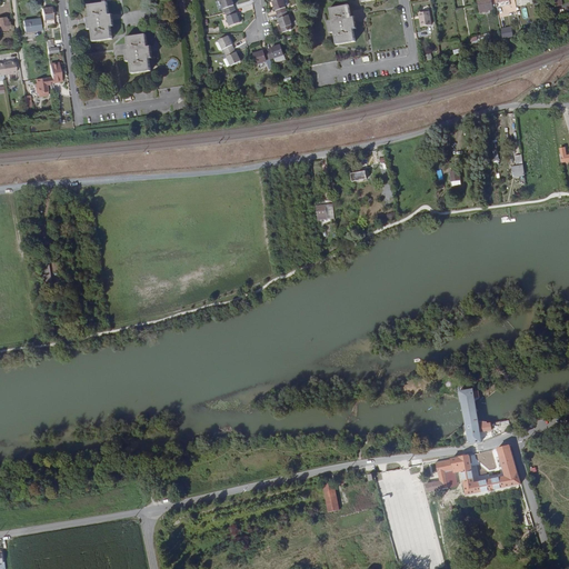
[(101,0),(102,2),(88,5),(90,18),(86,18),(87,22),(87,25),(88,31),(91,30),(93,42),(112,39),(110,27),(115,26),(113,20),(112,15),(109,15),(106,1),(109,0),(101,0)]
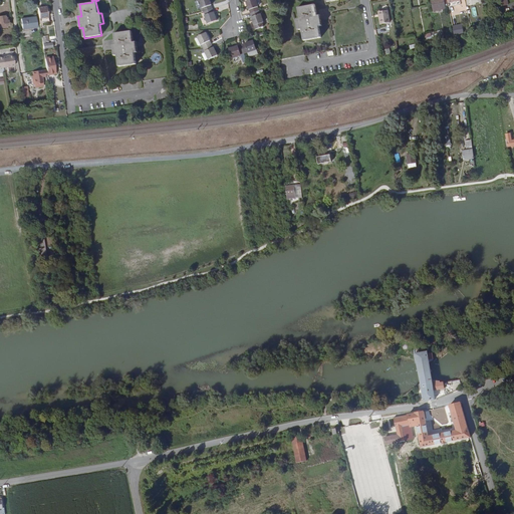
[(200,0),(204,11),(213,8),(210,0),(200,0)]
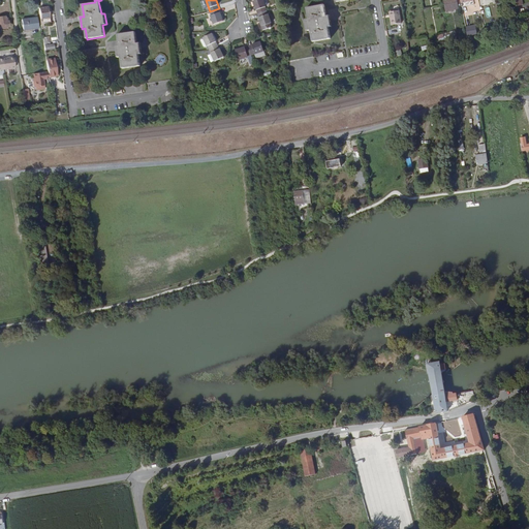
[(257,14),(267,10),(262,0),(258,0),(253,2),(257,14)]
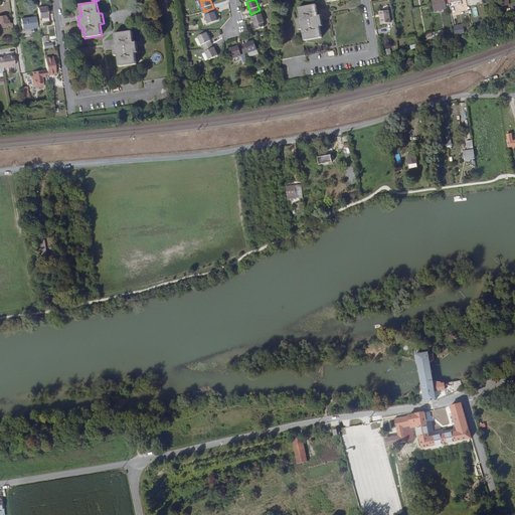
[(447,8),(445,0),(432,0),(435,11),(447,8)]
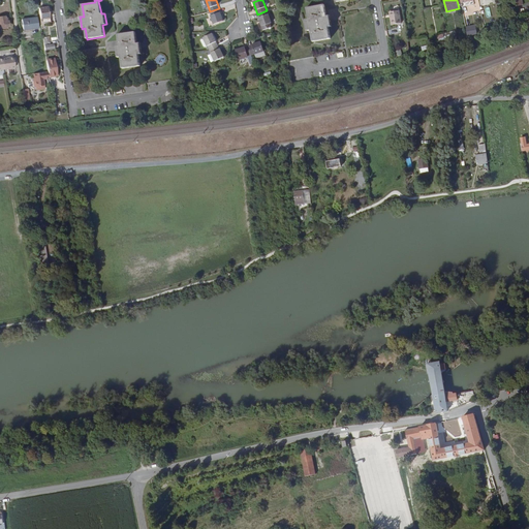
[(327,16),(324,4),(307,7),(309,19),(305,20),(307,31),(311,30),(313,42),(331,38),(329,28),(332,27),(330,16),(327,16)]
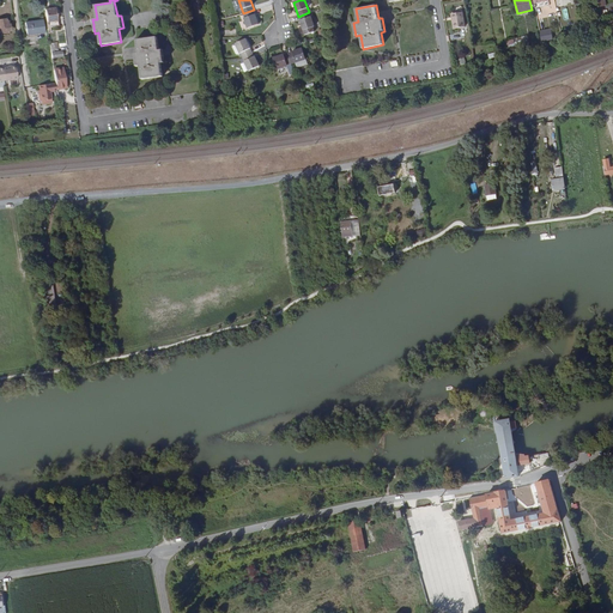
[(55,6),(46,7),(47,20),(48,25),(58,24),(58,19),(55,6)]
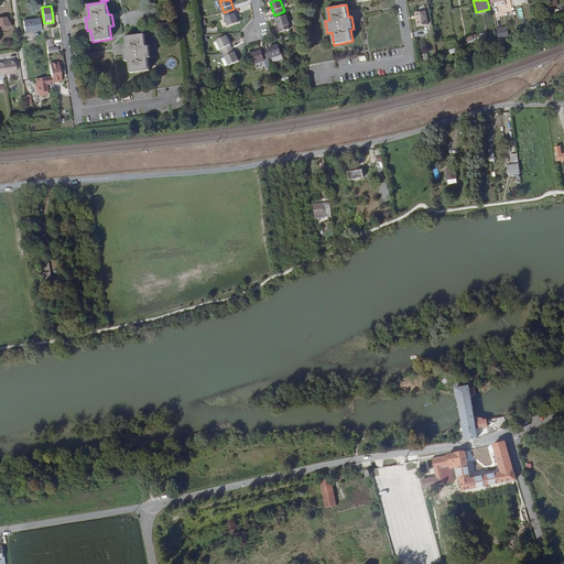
[(234,9),(224,12),(228,25),(238,22),(234,9)]
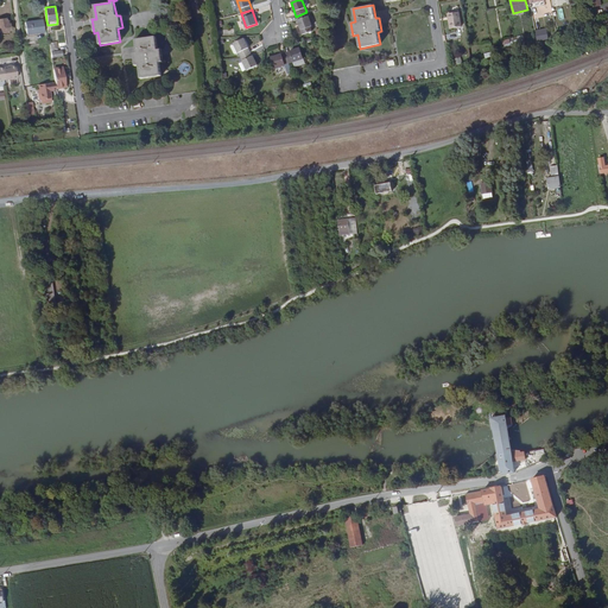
[(311,27),(306,12),(296,17),(301,31),(303,35),(312,31),(311,27)]
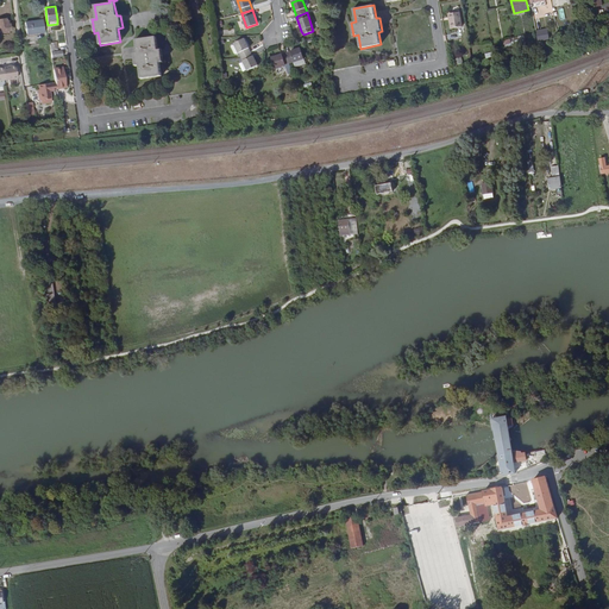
[(459,12),(451,13),(453,29),(462,26),(459,12)]
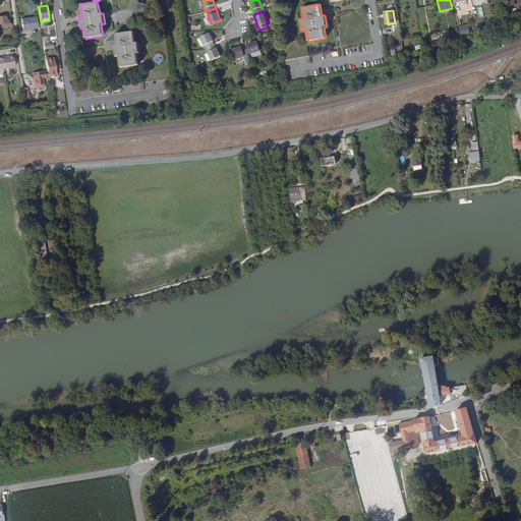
[(5,16),(0,15),(0,25),(8,25),(8,20),(6,20),(5,16)]
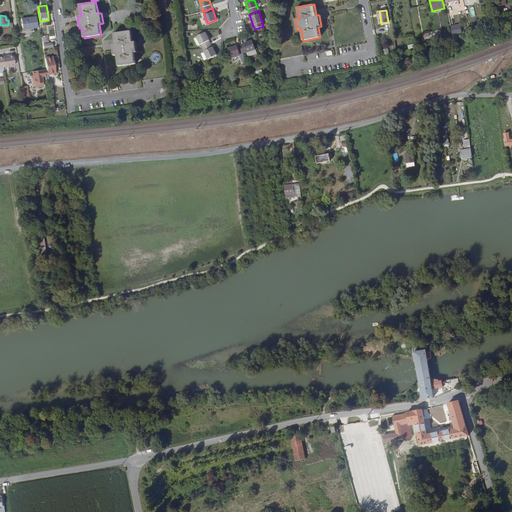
[(36,17),(21,19),(22,29),(37,27),(36,17)]
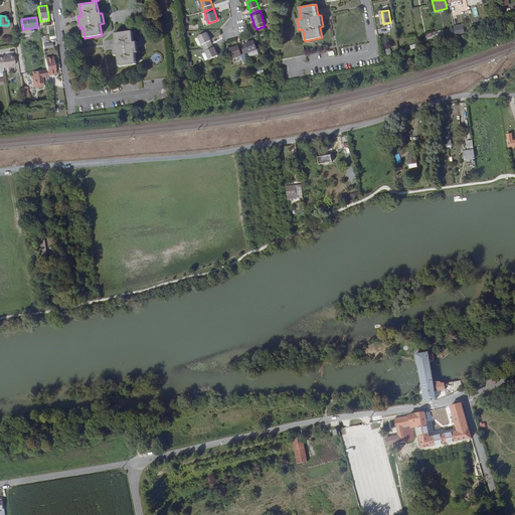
[(453,26),(455,36),(465,33),(462,24),(453,26)]
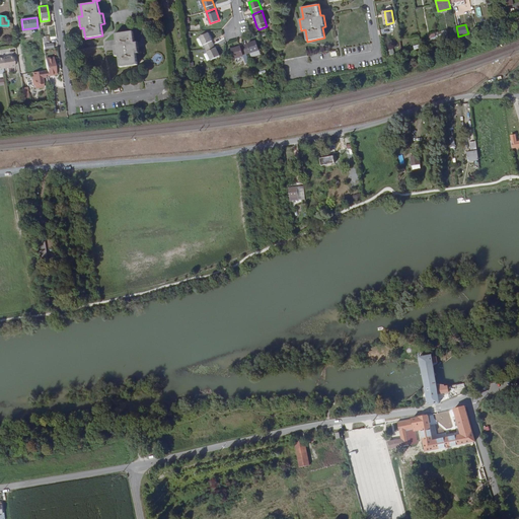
[(134,42),(133,31),(116,33),(118,46),(114,46),(115,52),(116,57),(119,57),(121,68),(138,65),(137,54),(140,53),(139,48),(138,42),(134,42)]
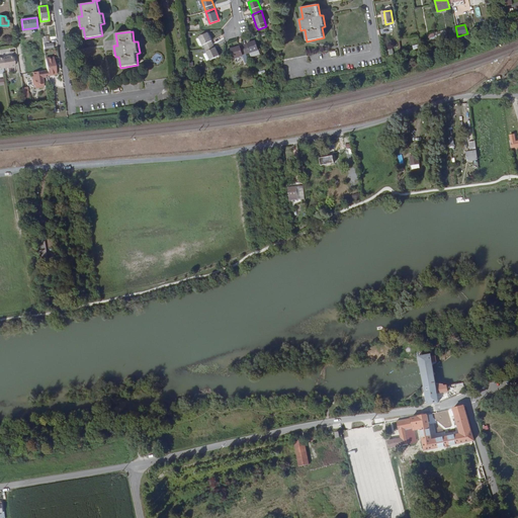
[(198,37),(204,49),(213,45),(207,33),(198,37)]
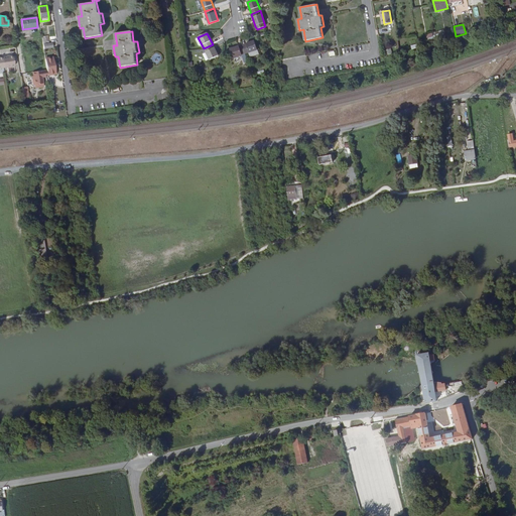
[(254,41),(241,46),(244,54),(248,53),(249,57),(258,54),(257,50),(254,41)]
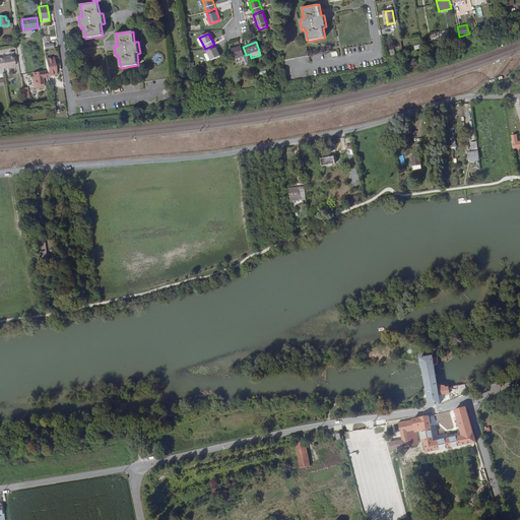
[(214,45),(205,49),(211,61),(219,57),(214,45)]
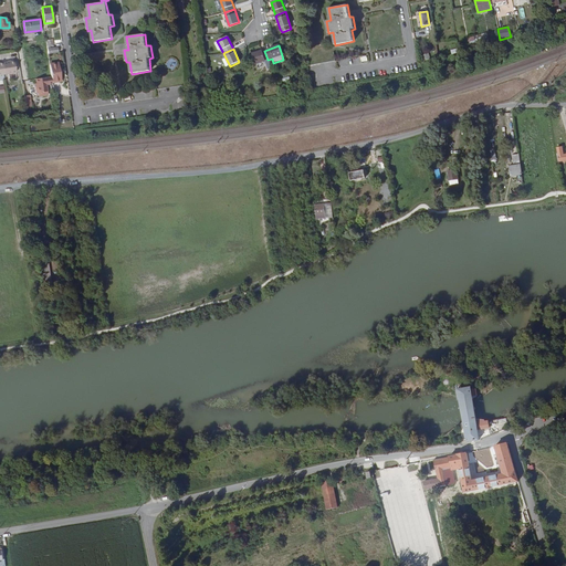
[(266,70),(271,69),(268,60),(264,51),(252,55),(255,65),(264,62),(266,70)]
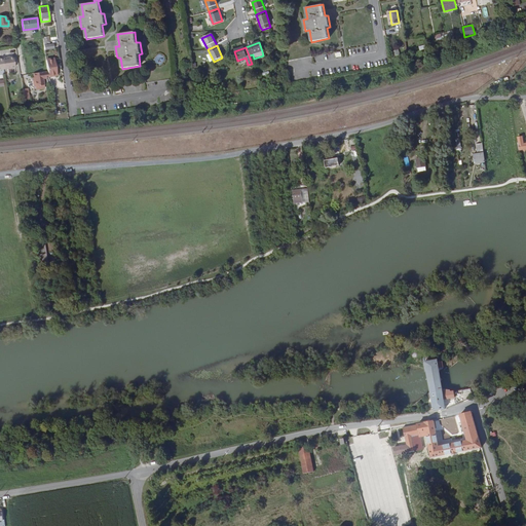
[(311,57),(310,48),(286,52),(287,62),(311,57)]
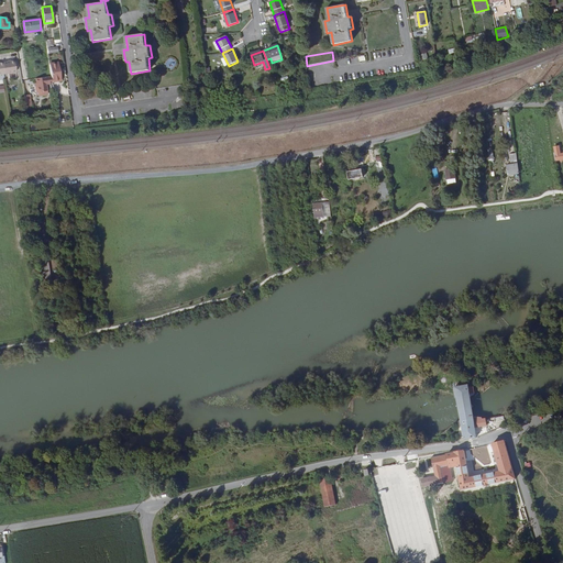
[(3,63),(4,74),(17,72),(14,61),(3,63)]
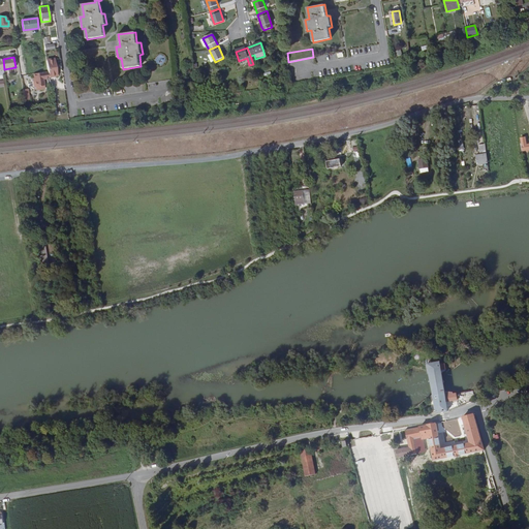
[(48,70),(49,73),(56,72),(55,62),(48,63),(48,70)]
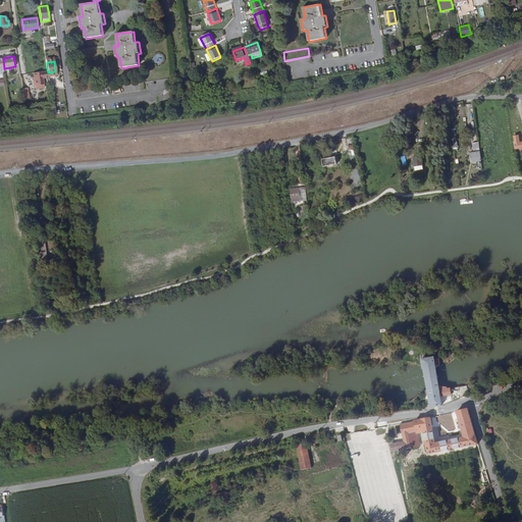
[(44,83),(43,75),(42,70),(33,72),(34,76),(35,79),(33,80),(34,85),(36,85),(44,83)]
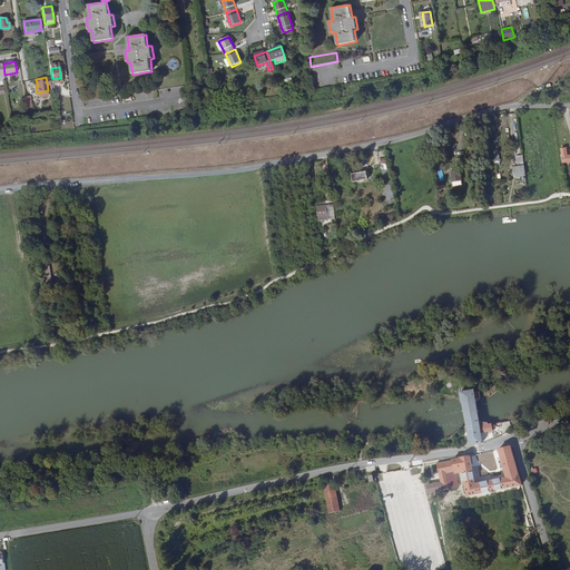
[(184,86),(183,77),(156,81),(157,90),(184,86)]
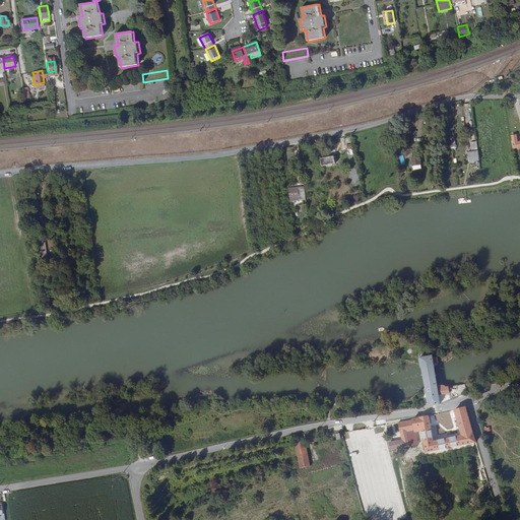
[(469,159),(479,158),(478,150),(468,151),(469,159)]
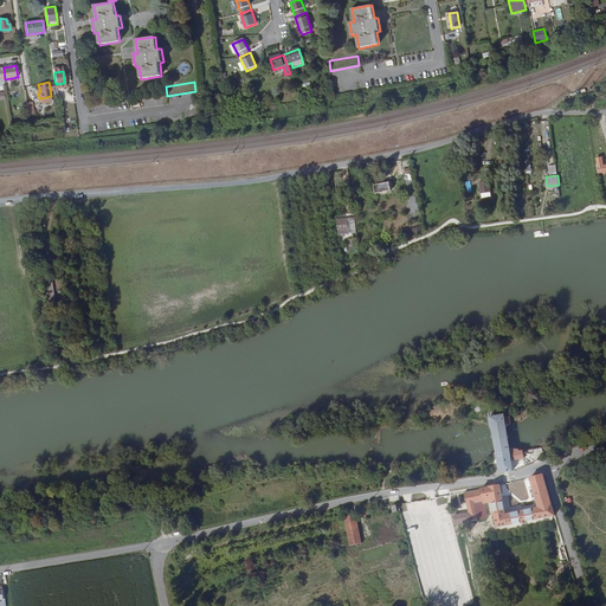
[(371,180),(372,188),(375,188),(376,194),(384,193),(382,187),(379,187),(378,180),(371,180)]
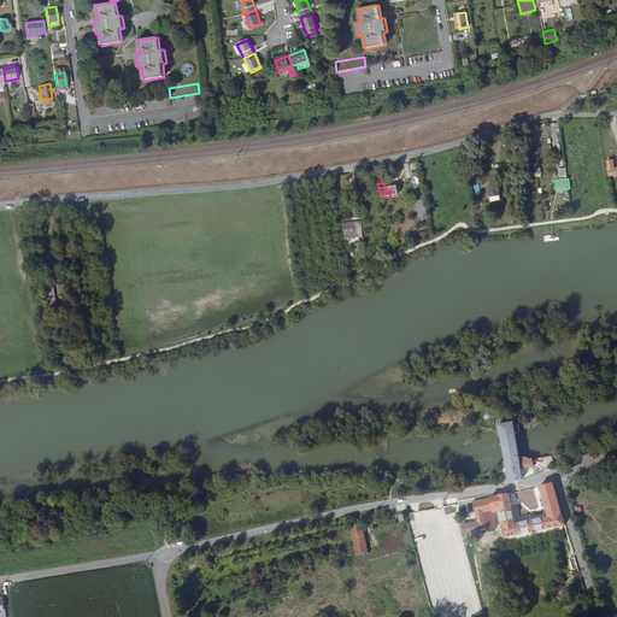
[(489,198),(498,197),(497,186),(487,187),(489,198)]
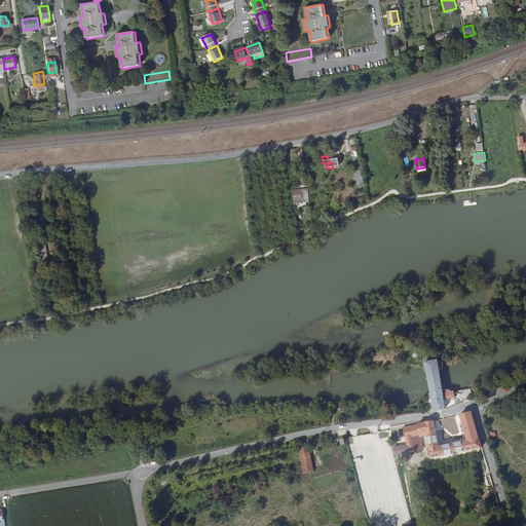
[(294,202),(301,201),(299,190),(292,190),(294,202)]
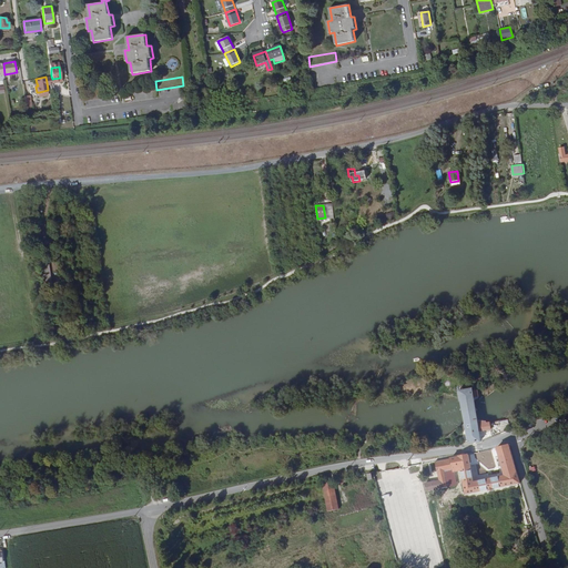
[(468,444),(480,442),(479,430),(490,429),(489,423),(489,422),(485,423),(478,424),(477,422),(474,401),(479,398),(478,392),(473,393),(473,389),(459,392),(462,401),(465,423),(468,444)]
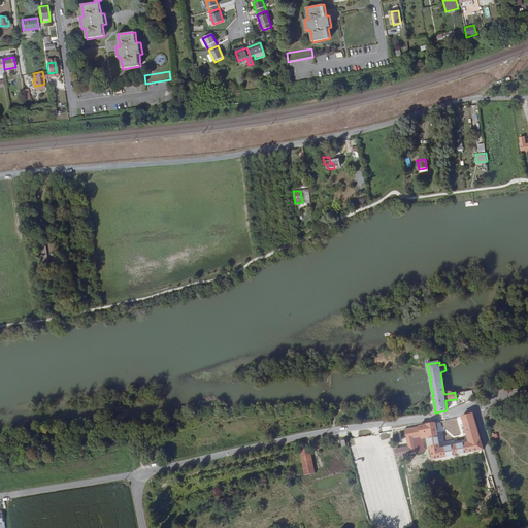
[(483,450),(473,414),(461,417),(468,442),(439,449),(435,423),(419,427),(404,430),(408,447),(395,450),(397,457),(424,452),(421,438),(428,437),(432,460),(454,455),(454,457),(458,456),(458,454),(483,450)]
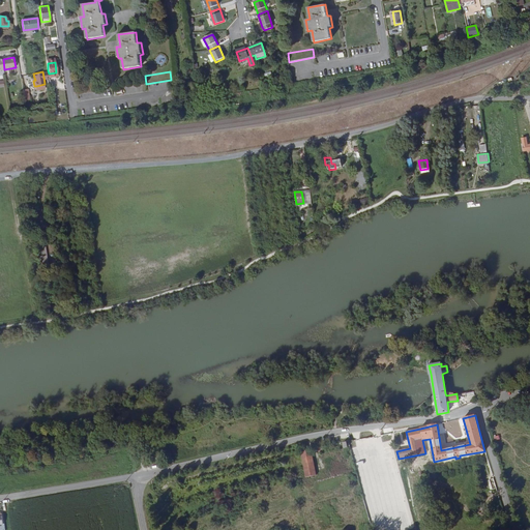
[(303,453),(301,454),(307,480),(319,477),(312,451),(310,452),(303,453)]
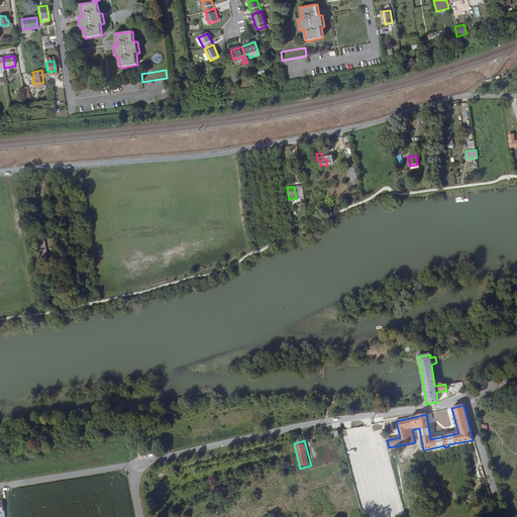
[(365,472),(363,467),(355,469),(357,478),(359,477),(359,474),(365,472)]
